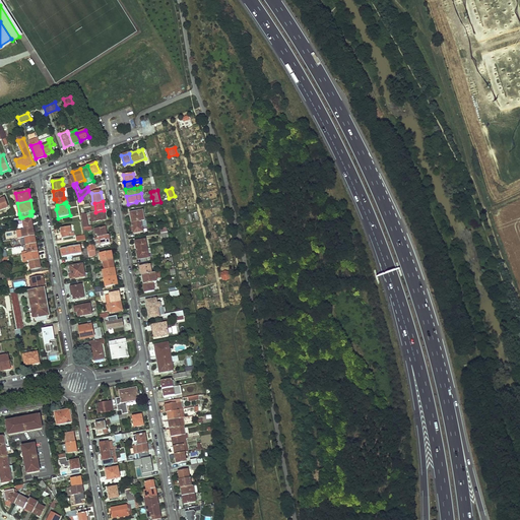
[(95,212),(91,213),(92,221),(106,219),(104,210),(95,212)]
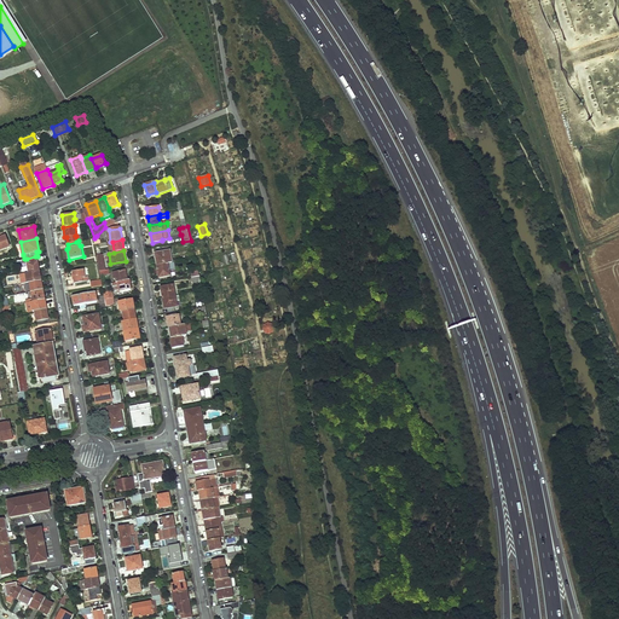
[(168,264),(173,262),(171,250),(155,254),(157,266),(168,264)]
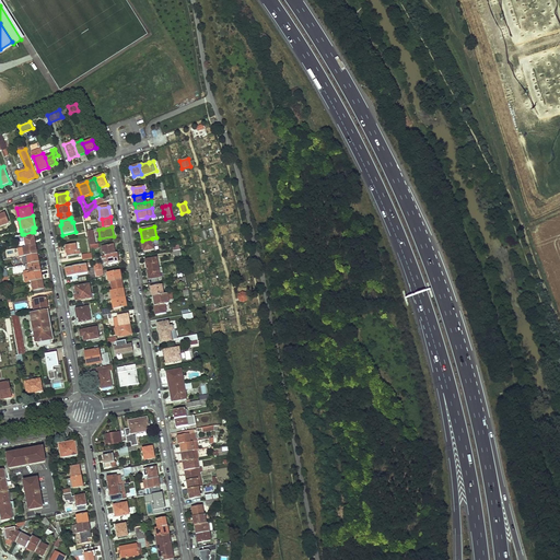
[(91,245),(96,244),(96,241),(94,241),(92,231),(88,231),(89,237),(91,245)]
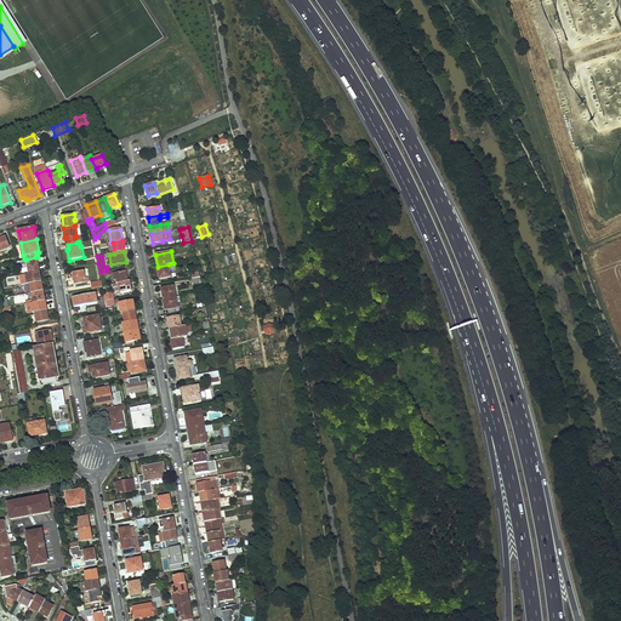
[(28,274),(39,272),(38,262),(36,262),(35,257),(27,260),(27,265),(26,265),(28,274)]
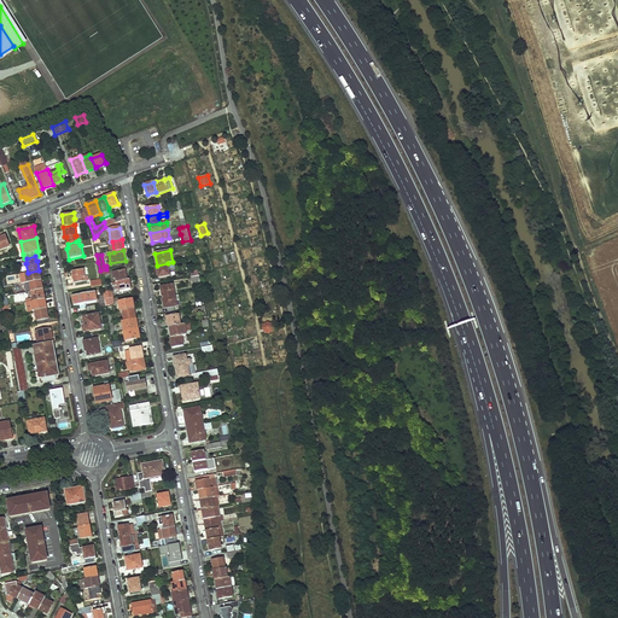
[(168,263),(157,266),(159,278),(170,275),(168,263)]
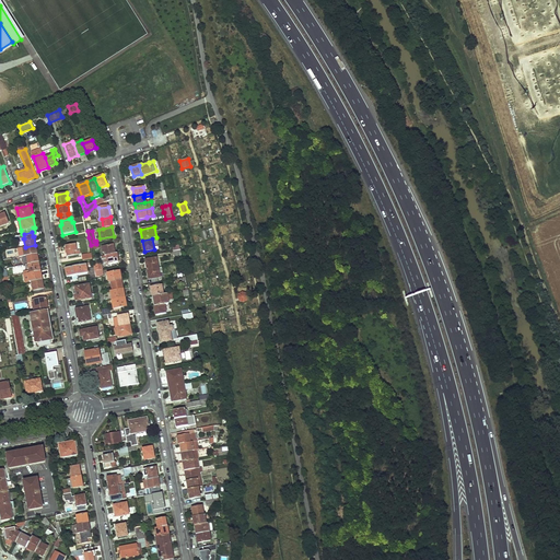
[(66,245),(68,257),(80,255),(80,251),(78,252),(76,244),(66,245)]
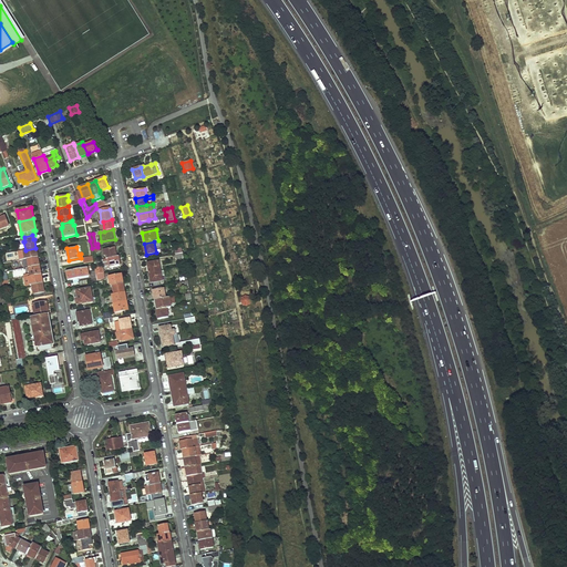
[(27,259),(38,257),(35,248),(26,250),(23,250),(24,259),(27,259)]
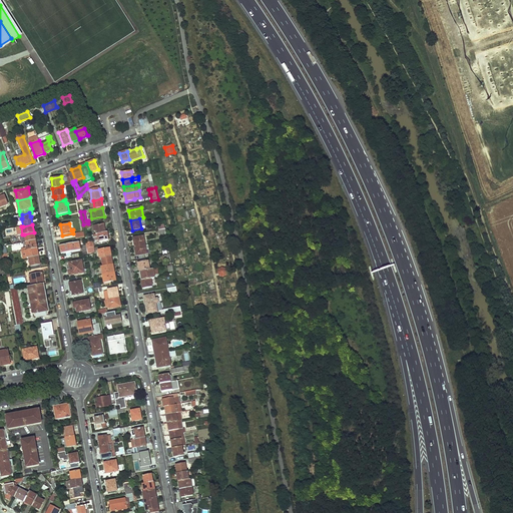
[(94,231),(96,231),(96,234),(98,234),(107,232),(105,224),(93,226),(94,231)]
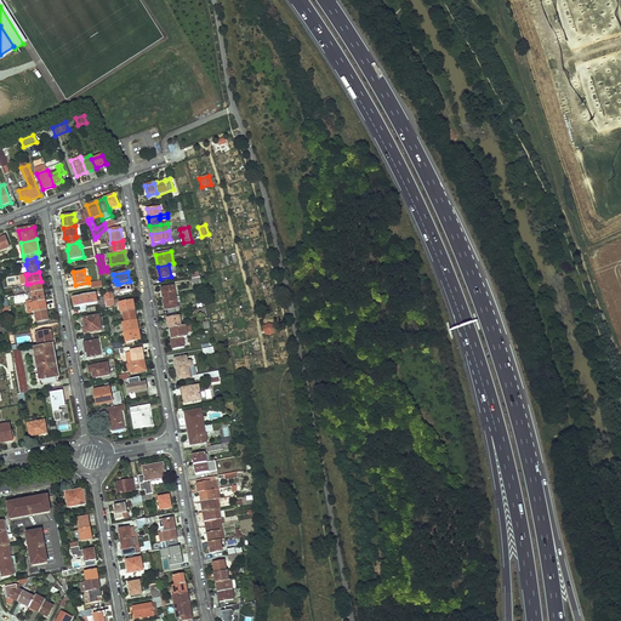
[(29,284),(32,294),(43,291),(41,281),(29,284)]
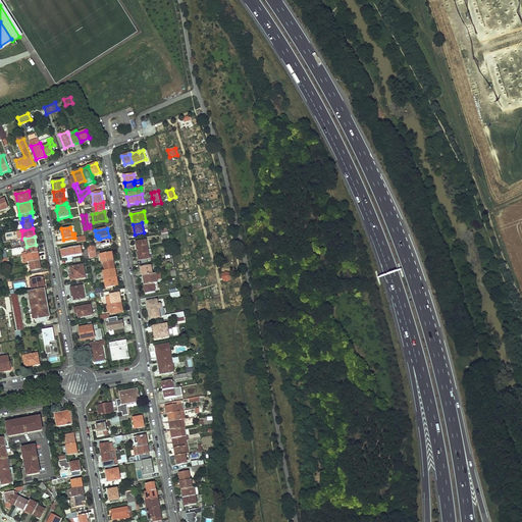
[(109,237),(100,239),(102,246),(110,245),(109,237)]
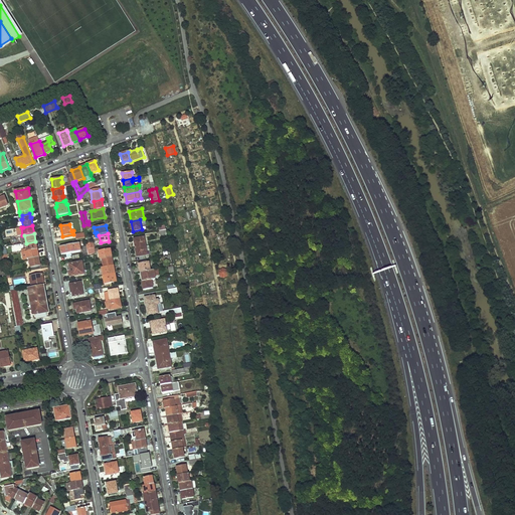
[(136,248),(145,246),(143,237),(134,239),(136,248)]
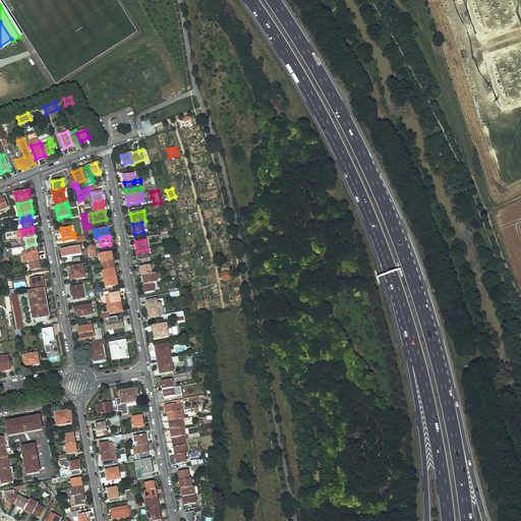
[(26,246),(27,254),(38,252),(36,244),(26,246)]
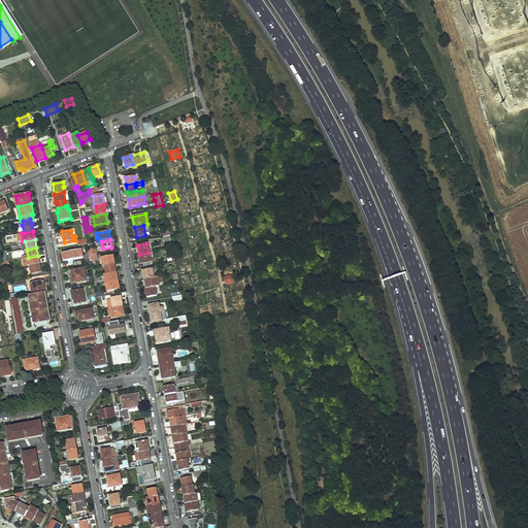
[(172,248),(164,250),(165,257),(174,255),(172,248)]
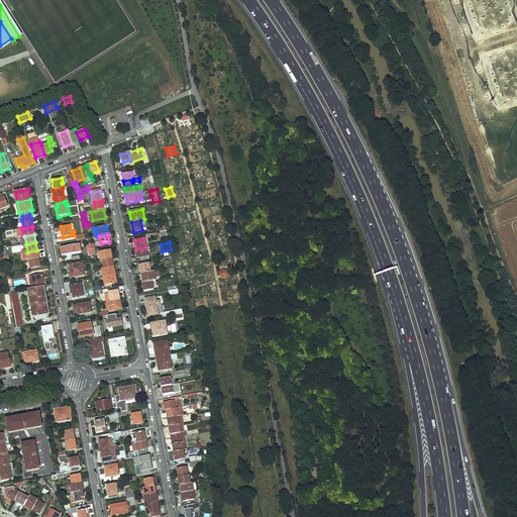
[(70,246),(72,254),(81,252),(80,244),(70,246)]
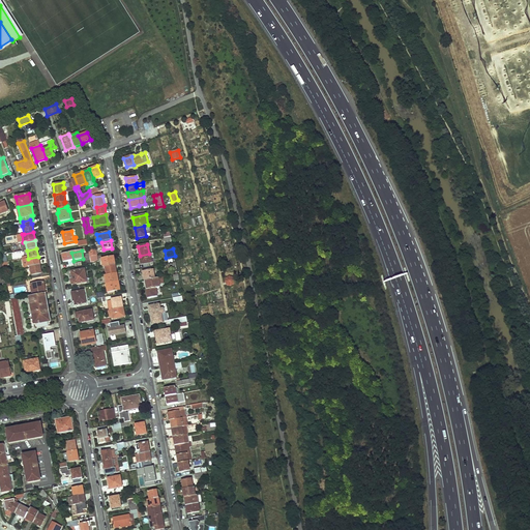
[(71,253),(62,255),(64,263),(74,261),(71,253)]
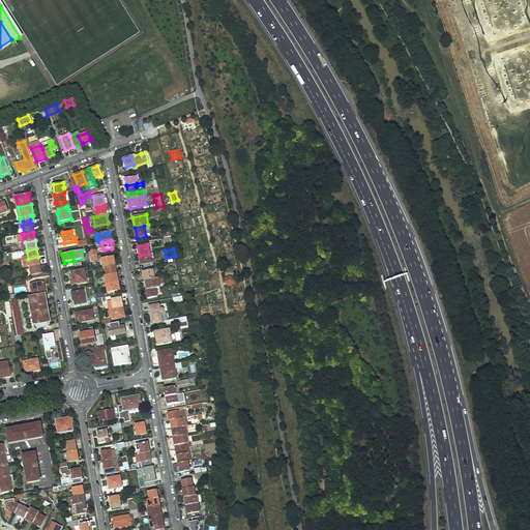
[(152,253),(149,254),(140,256),(141,264),(151,263),(150,259),(153,258),(152,253)]
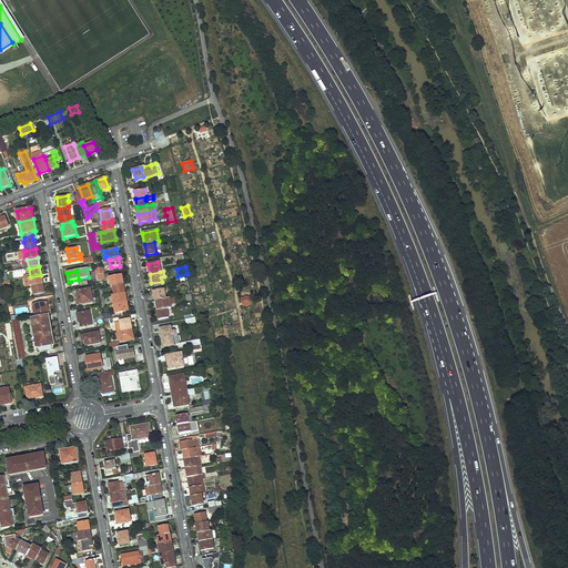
[(41,275),(30,277),(29,277),(24,279),(26,287),(30,286),(32,286),(42,284),(41,275)]
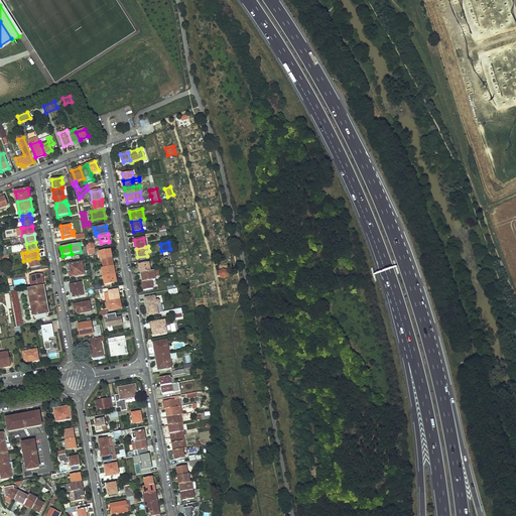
[(111,250),(99,252),(101,260),(102,260),(112,258),(111,250)]
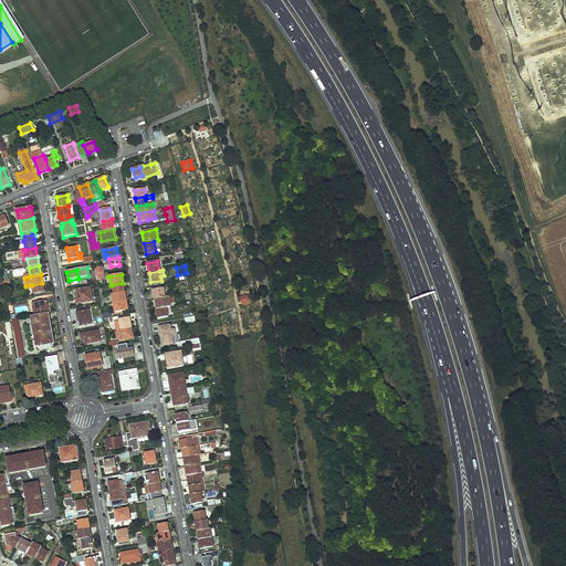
[(42,283),(32,285),(34,299),(45,296),(42,283)]
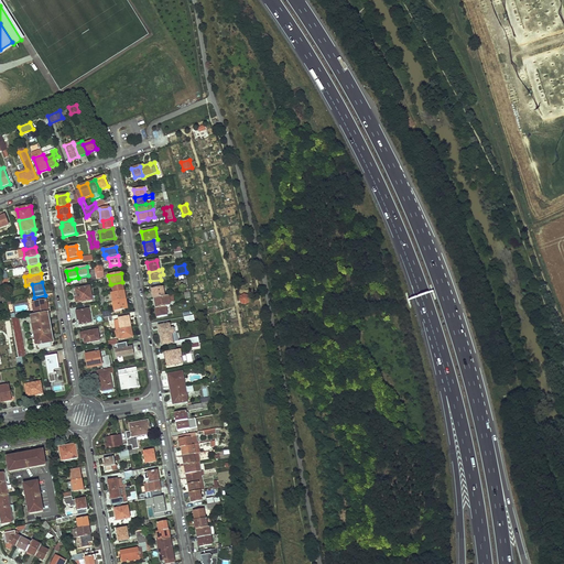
[(114,293),(125,291),(122,282),(111,284),(114,293)]
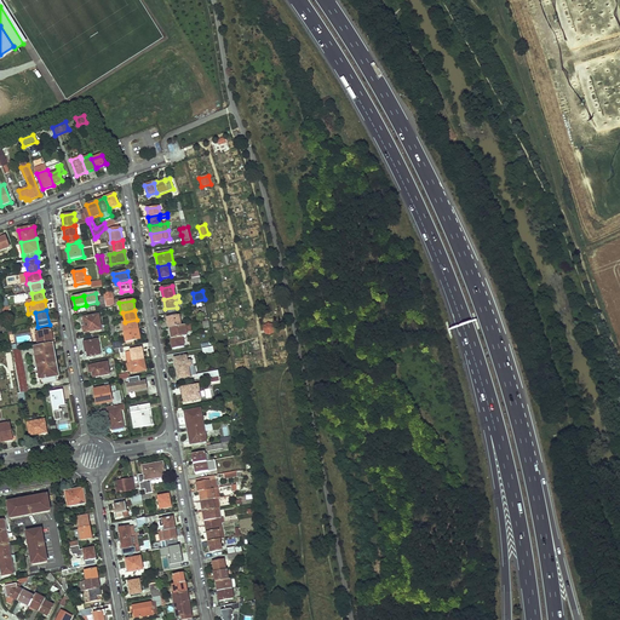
[(82,325),(85,333),(102,331),(99,315),(84,319),(85,325),(82,325)]
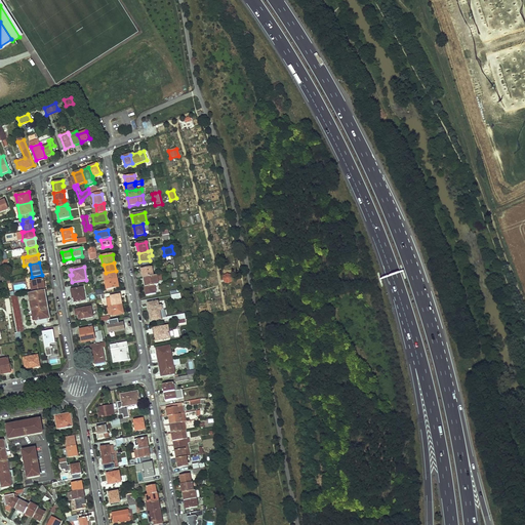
[(143,278),(153,277),(151,269),(142,270),(143,278)]
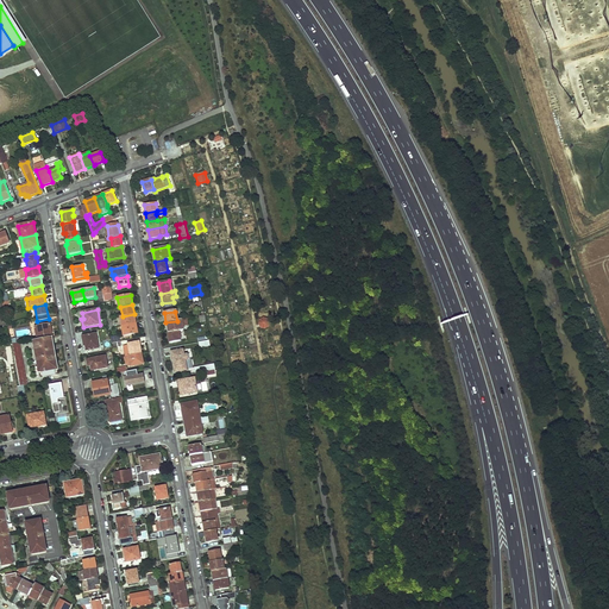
[(120,316),(121,326),(136,324),(135,314),(123,316),(120,316)]
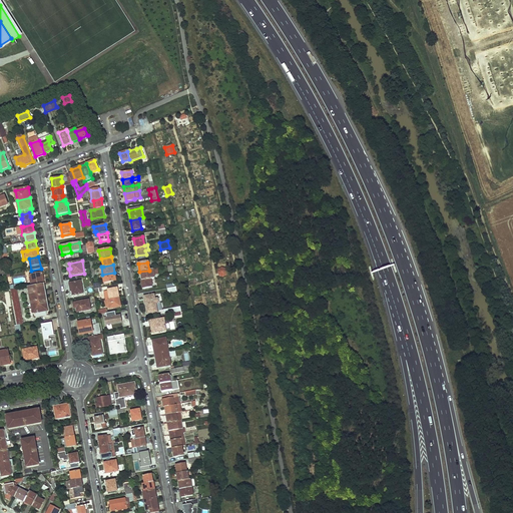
[(220,277),(222,278),(224,277),(226,275),(227,273),(227,271),(225,269),(224,268),(221,268),(219,268),(218,270),(217,272),(217,274),(218,276),(220,277)]
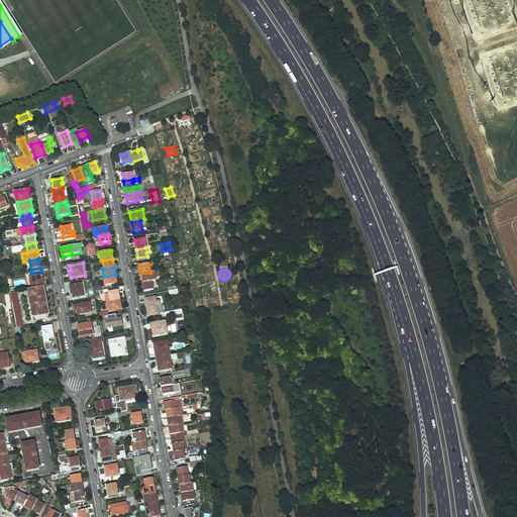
[(154,272),(150,273),(140,274),(142,283),(151,281),(157,281),(156,278),(160,277),(159,271),(154,272)]
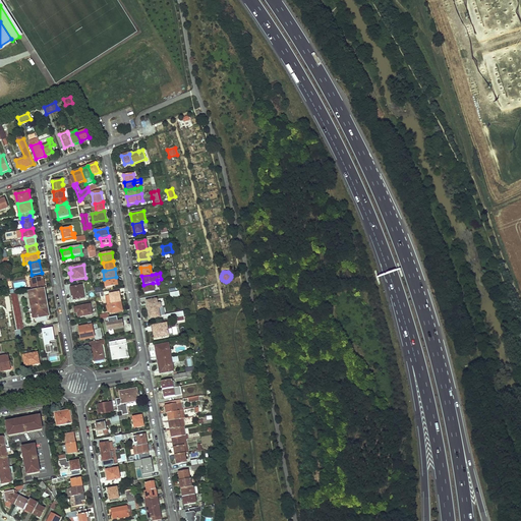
[(116,277),(104,279),(106,287),(118,285),(116,277)]
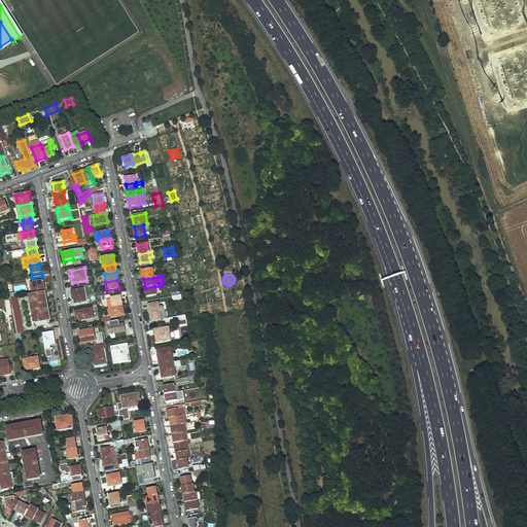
[(42,281),(30,283),(32,294),(44,292),(42,281)]
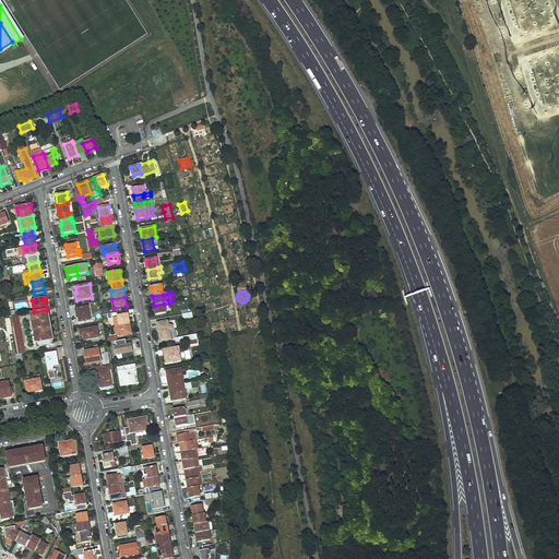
[(164,304),(154,306),(155,314),(166,312),(164,304)]
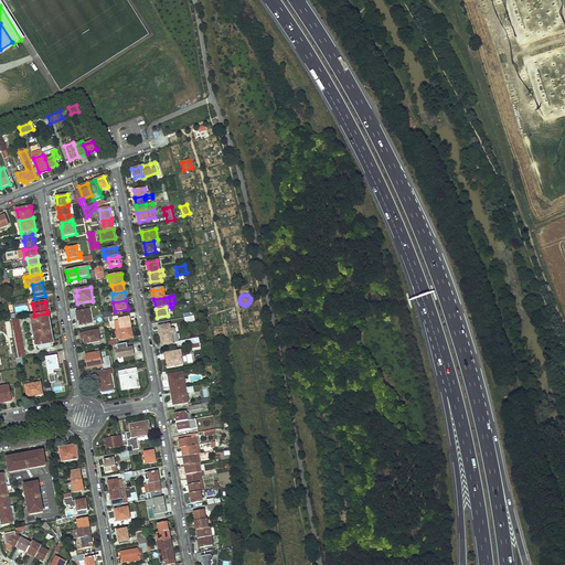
[(78,321),(80,326),(92,323),(89,310),(76,312),(78,321)]
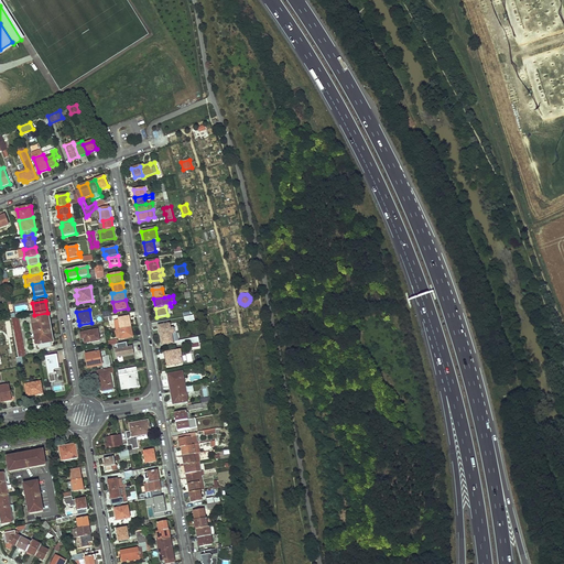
[(34,315),(32,315),(39,348),(58,345),(56,337),(53,338),(47,313),(34,315)]
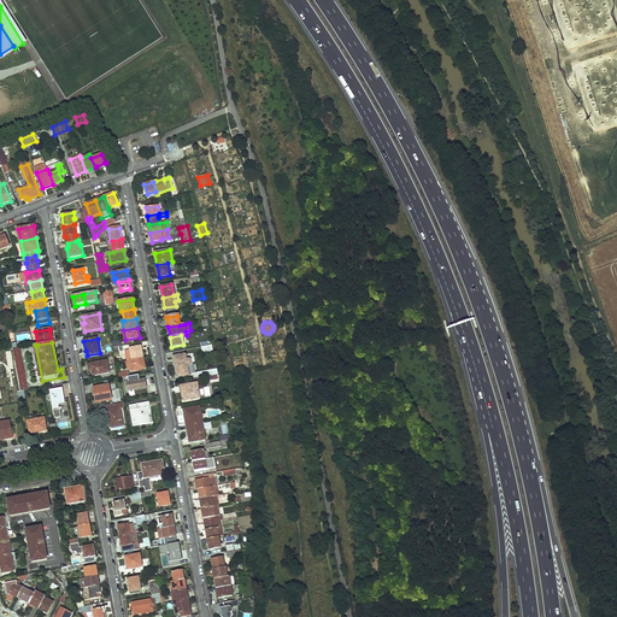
[(16,370),(24,369),(21,347),(17,348),(12,350),(15,360),(16,370)]
